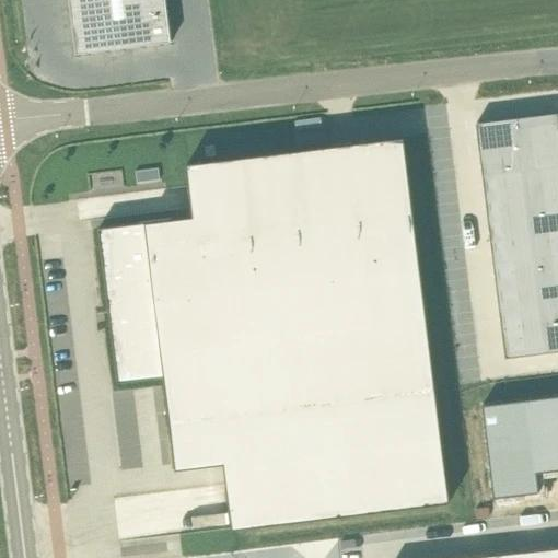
[(164,0),(66,0),(73,56),(170,44),(164,0)]
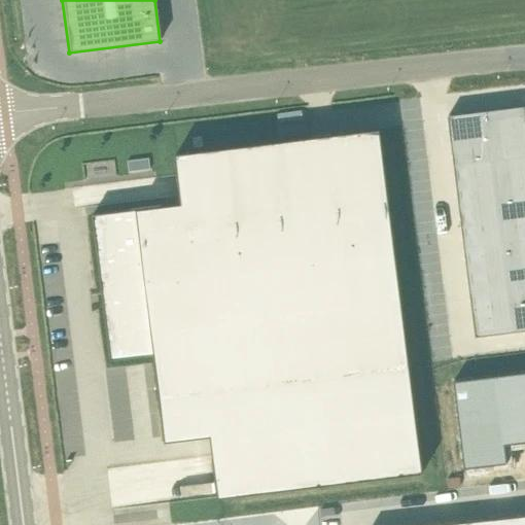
[(524,106),(447,116),(474,338),(524,330),(524,106)]
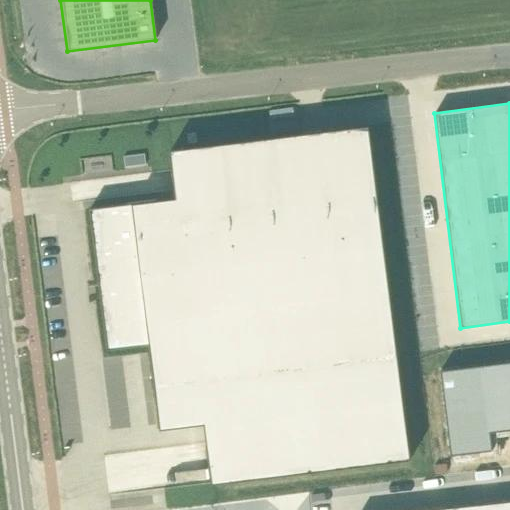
[(176,199),(89,209),(106,351),(150,345),(160,429),(204,424),(211,484),(409,460),(368,126),(170,151),(176,199)]
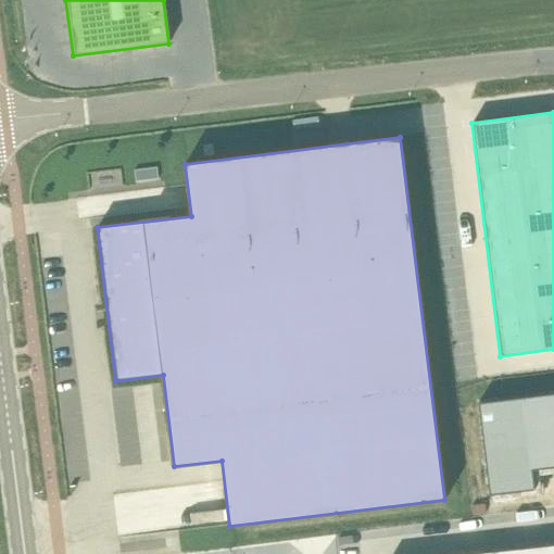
[(553,404),(553,391),(523,394),(531,469),(553,466),(553,404)]
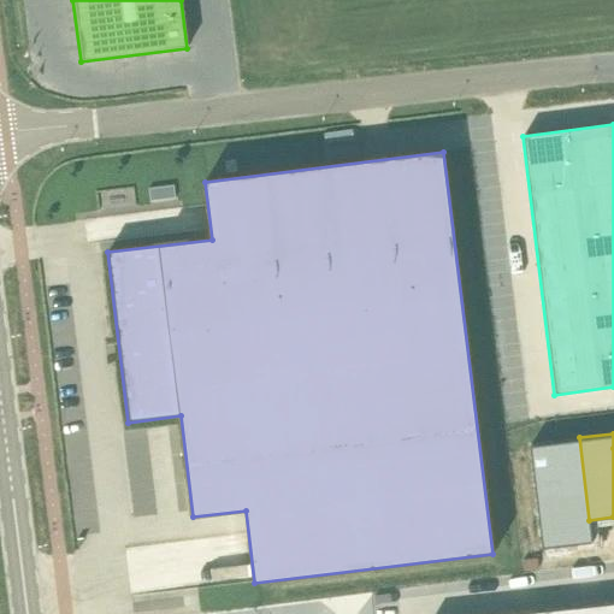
[(579,437),(531,442),(542,547),(591,541),(589,520),(579,437)]
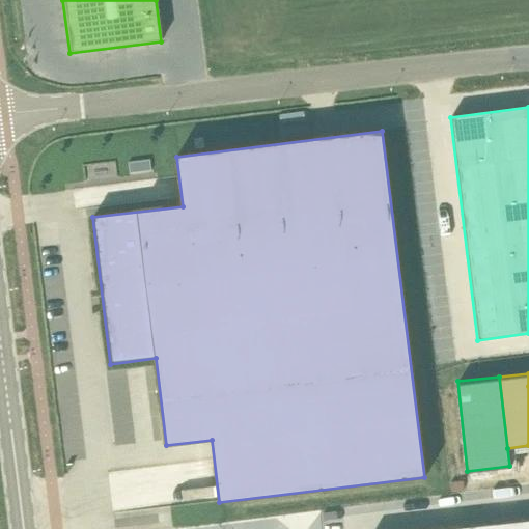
[(150,470),(107,472),(109,506),(152,503),(150,470)]
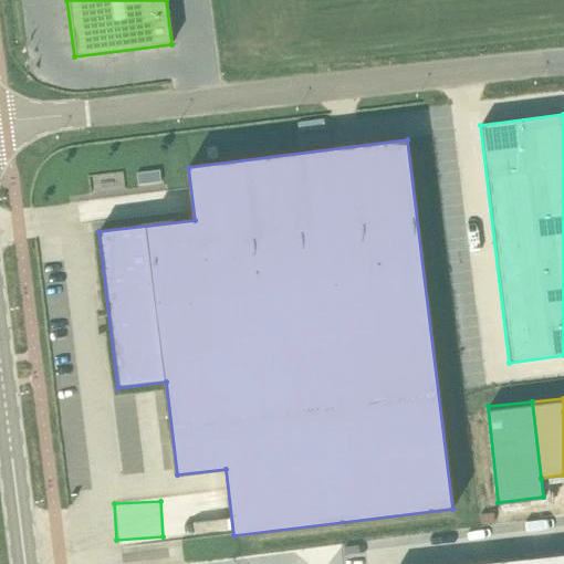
[(563,563),(563,554),(476,563),(563,563)]
